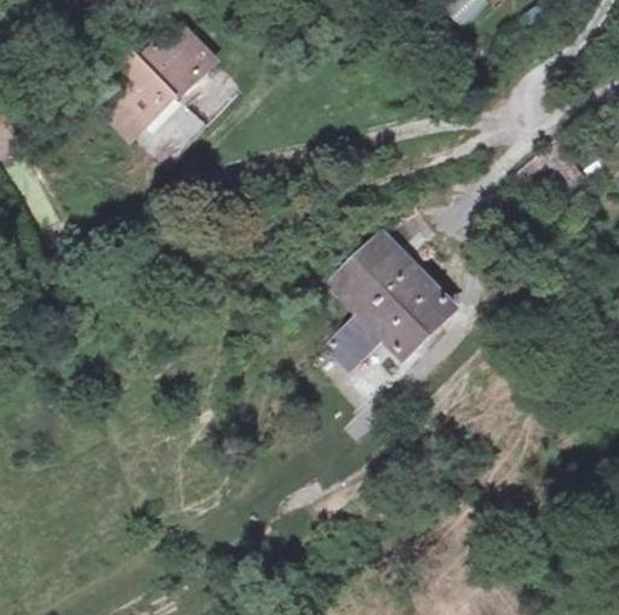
[(142,44),(104,79),(141,119),(172,90),(178,96),(217,59),(182,21),(149,51),(142,44)]
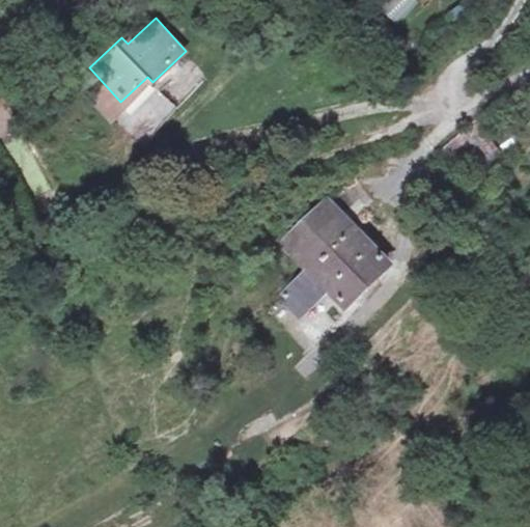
[(89,67),(77,78),(112,116),(123,106),(120,102),(89,67)]
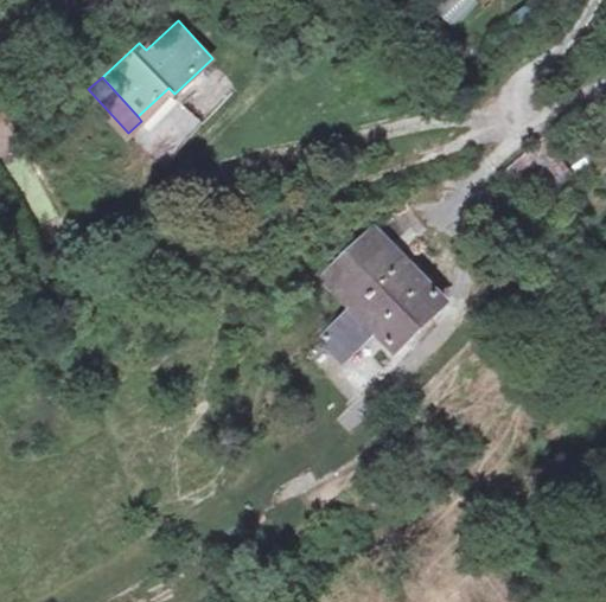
[(176,97),(148,127),(155,135),(151,152),(172,155),(201,121),(176,97)]
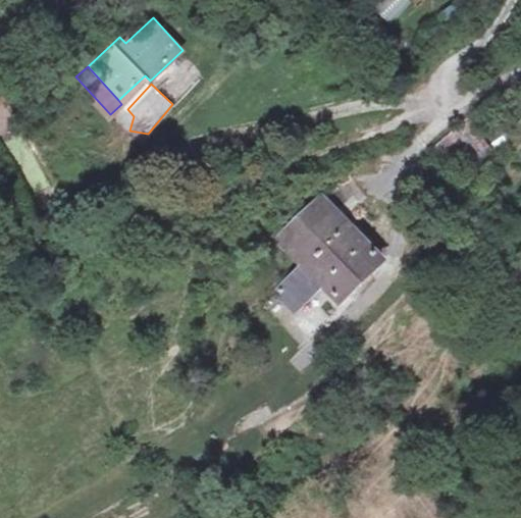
[(0,92),(0,133),(18,123),(8,104),(7,105),(0,92)]
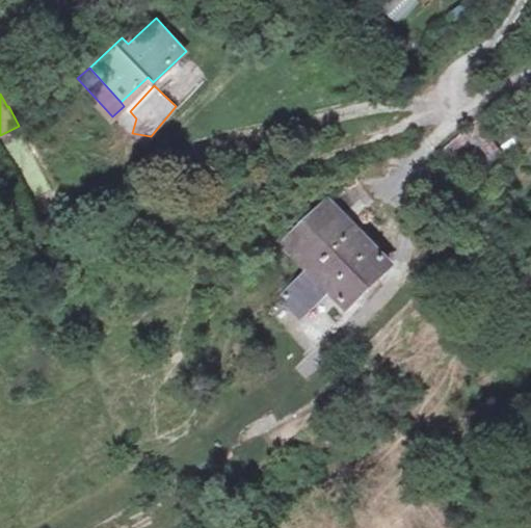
[(434,158),(453,185),(487,159),(467,132),(434,158)]
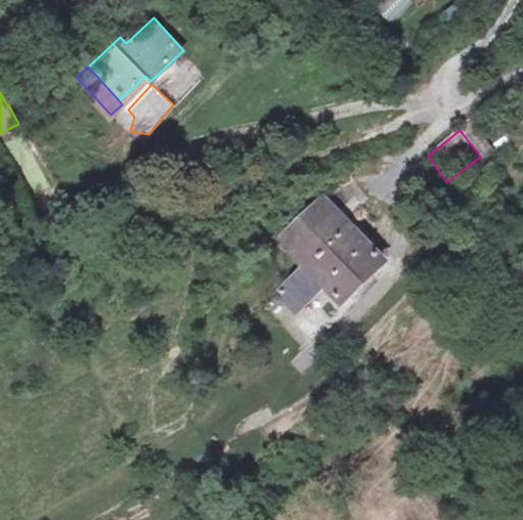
[(385,261),(323,196),(284,231),(311,264),(280,295),(297,313),(327,284),(344,304),(385,261)]
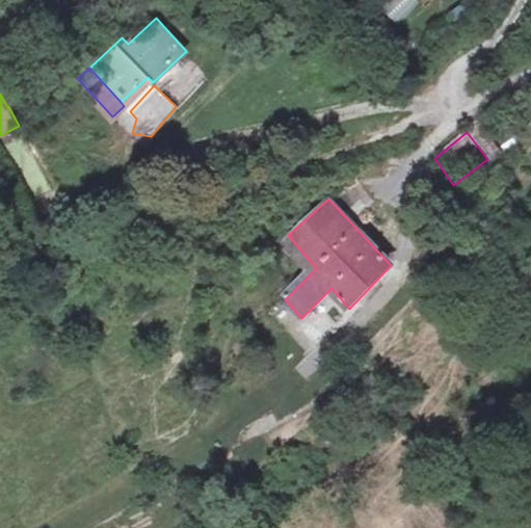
All buildings are outlined.
